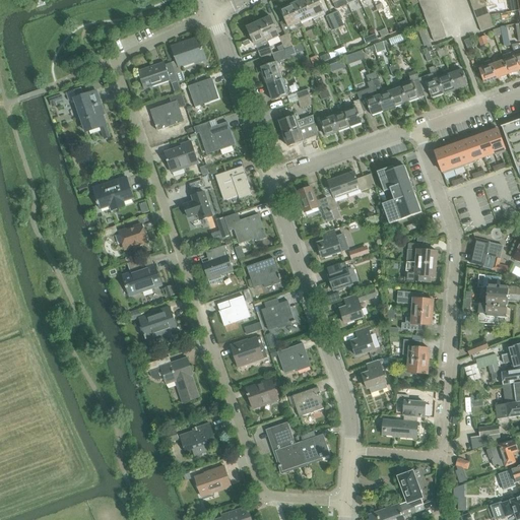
[(302,22),(313,17),(305,0),(304,0),(294,5),(302,22)]
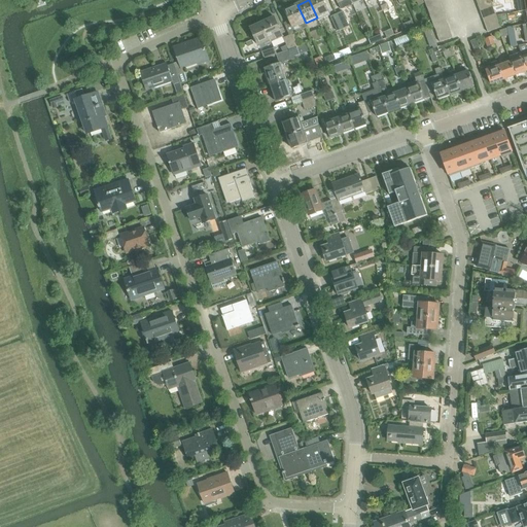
[(323,0),(309,0),(317,18),(318,22),(329,16),(328,12),(329,12),(323,0)]
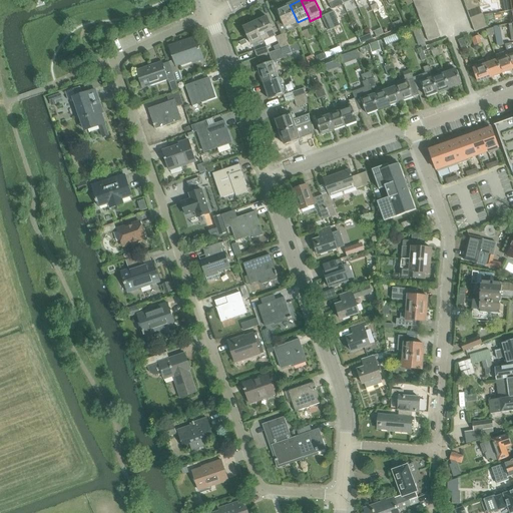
[(414,3),(417,9),(429,4),(427,0),(420,0),(414,3)]
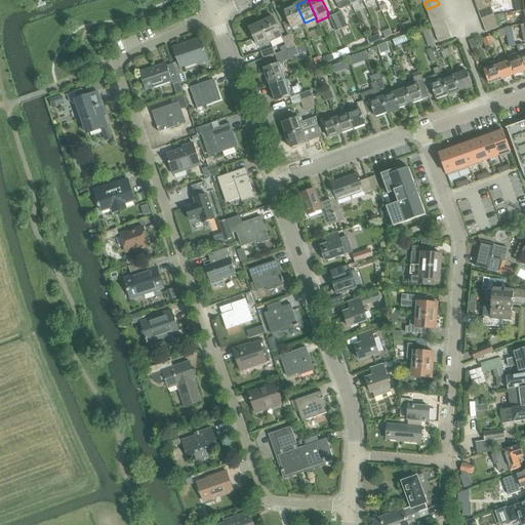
[(524,3),(524,10),(524,0),(516,0),(518,4),(524,3)]
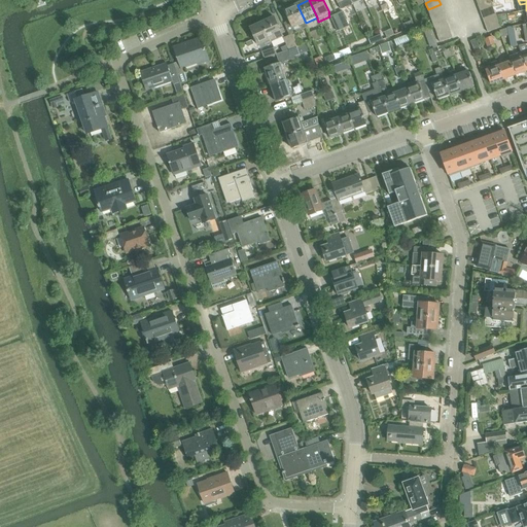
[(478,6),(481,12),(493,8),(491,1),(478,6)]
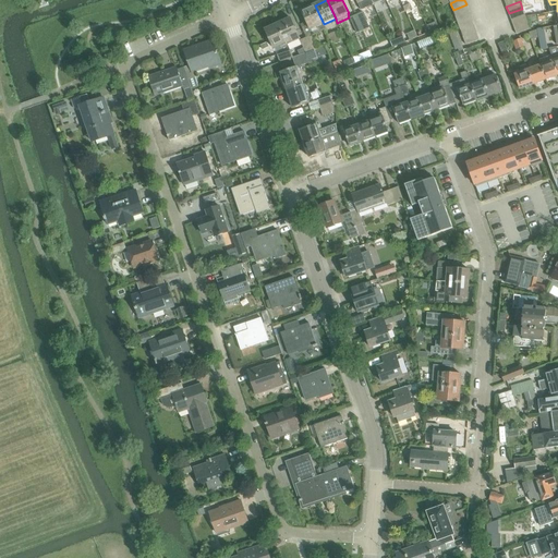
[(453,10),(456,17),(469,12),(466,4),(453,10)]
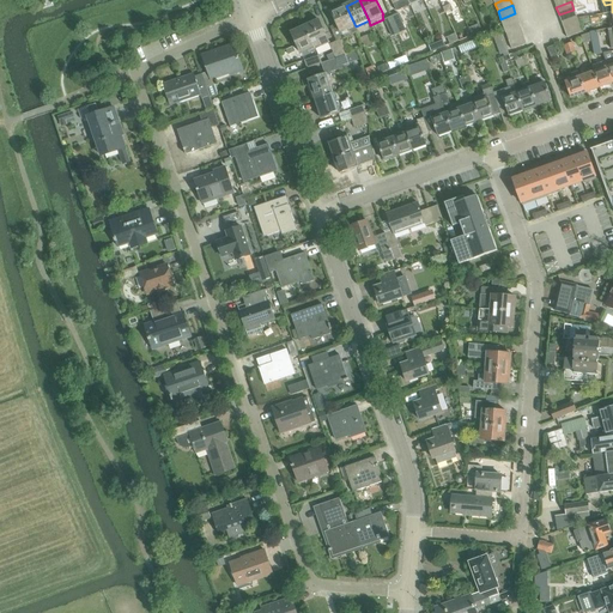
[(329,29),(337,43),(338,42),(344,56),(345,55),(345,56),(351,54),(344,41),(357,35),(354,28),(356,26),(346,6),(332,12),(337,25),(329,29)]
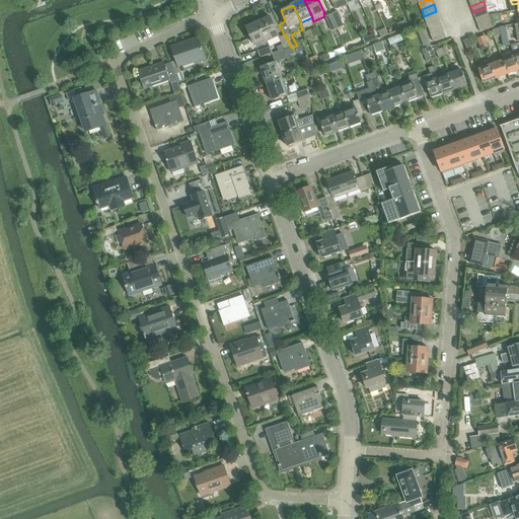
[(473,12),(475,19),(488,14),(486,8),(473,12)]
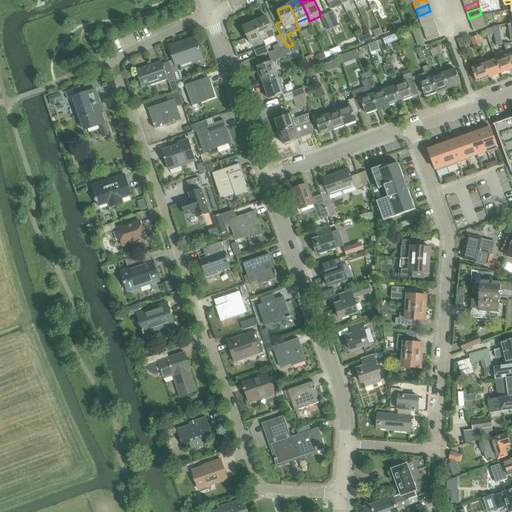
[(418,16),(420,22),(432,17),(430,11),(418,16)]
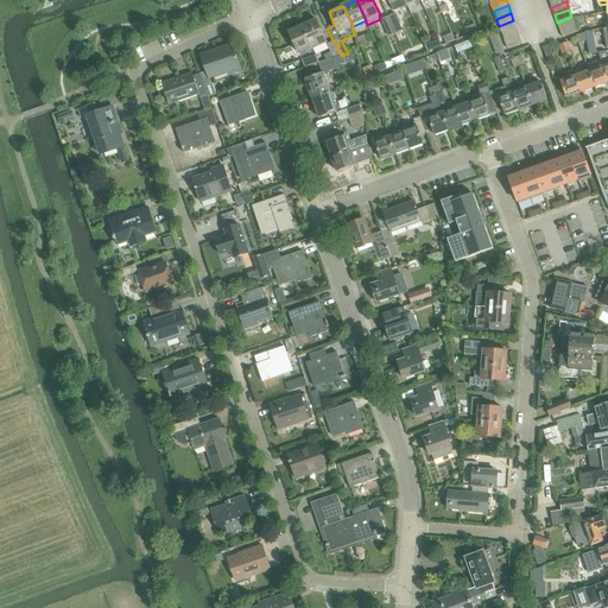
[(394,14),(388,17),(396,35),(403,31),(394,14)]
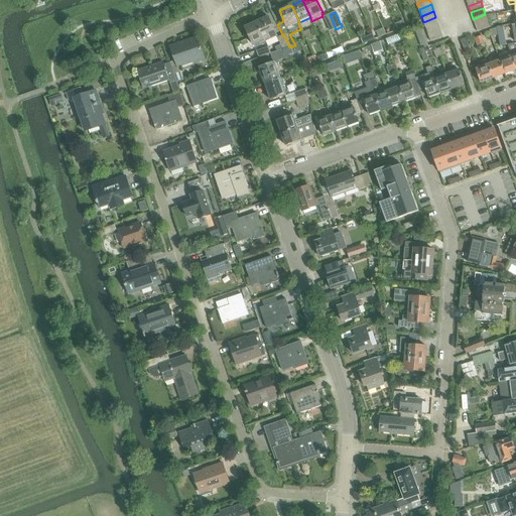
[(331,31),(336,29),(330,14),(324,17),(331,31)]
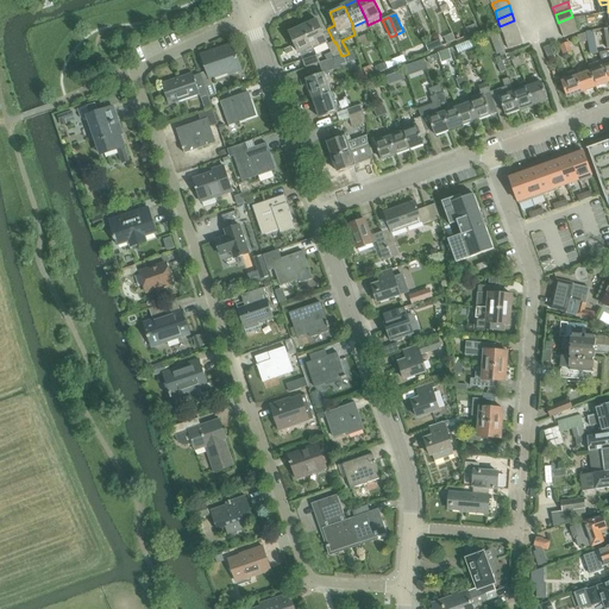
[(558,23),(562,30),(576,25),(572,17),(558,23)]
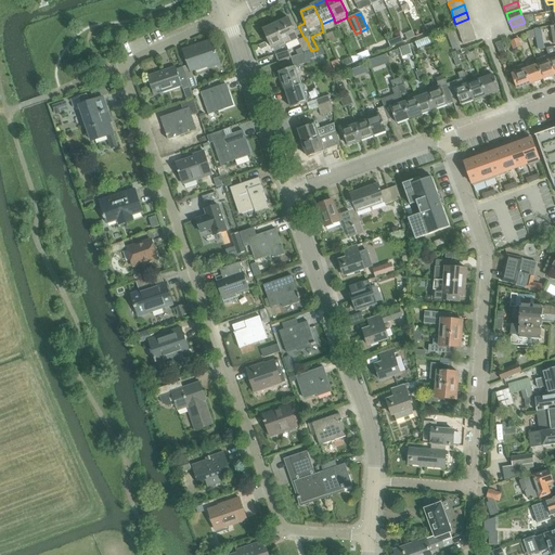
[(288,18),(276,24),(285,42),(291,40),(292,43),(298,40),(288,18)]
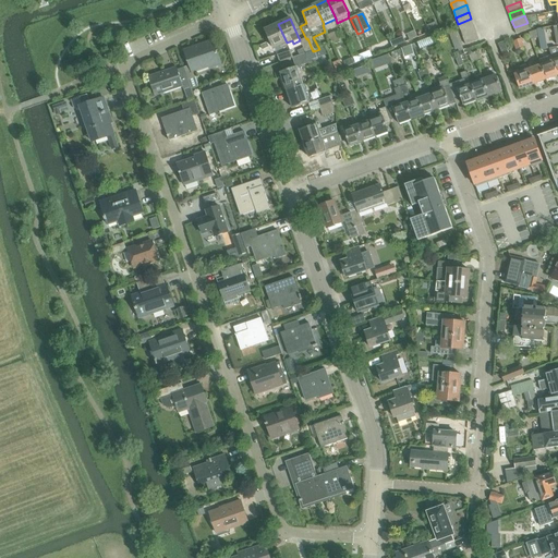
[(458,24),(461,31),(474,26),(471,19),(458,24)]
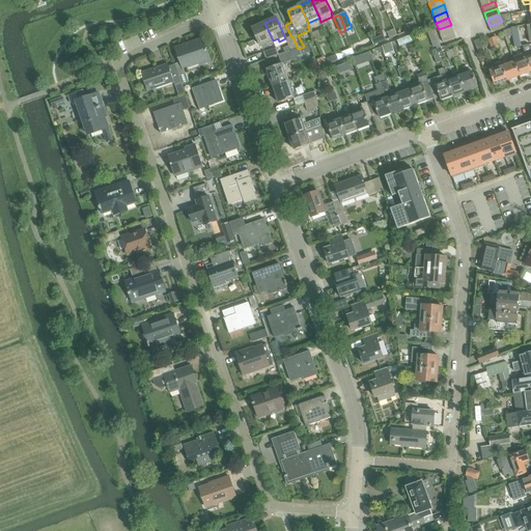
[(418,28),(415,21),(407,24),(410,31),(418,28)]
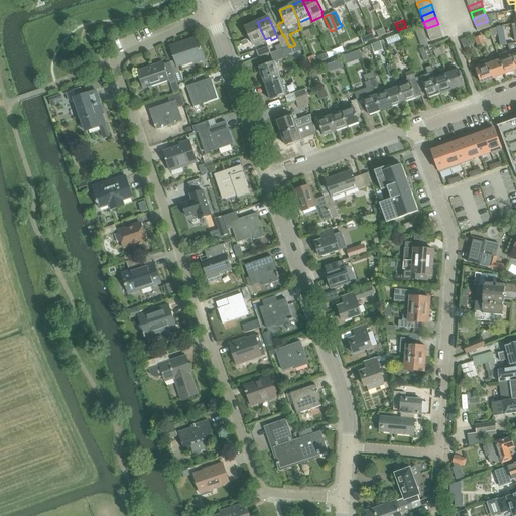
[(490,27),(488,21),(476,25),(478,32),(490,27)]
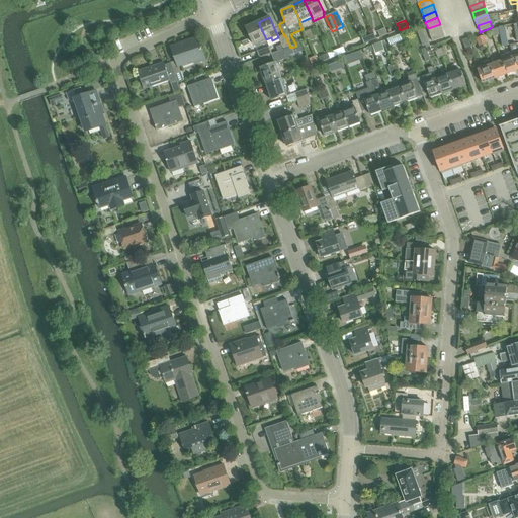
[(253,46),(266,39),(258,22),(245,28),(250,38),(249,39),(250,42),(251,41),(253,46)]
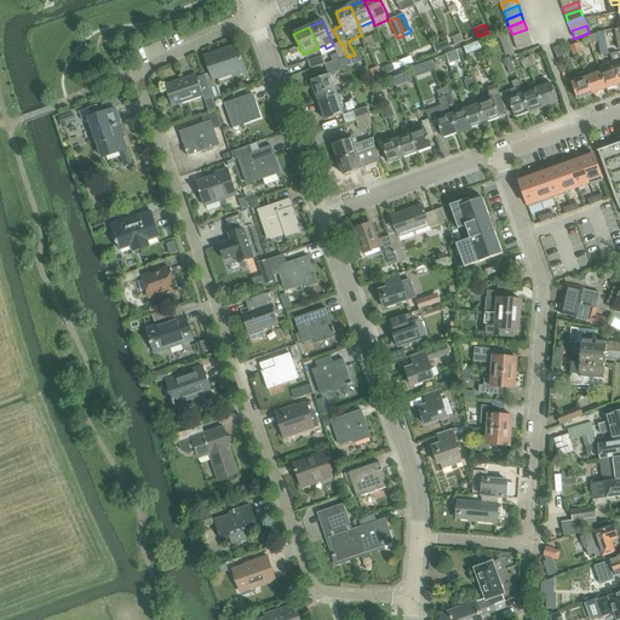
[(512,34),(515,42),(529,36),(527,29),(512,34)]
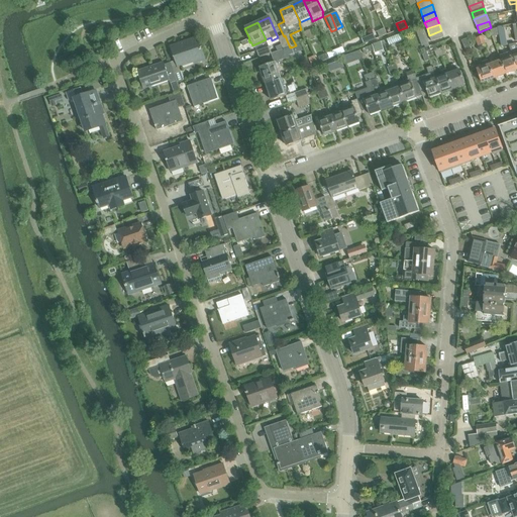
[(507,45),(504,26),(498,27),(501,46),(507,45)]
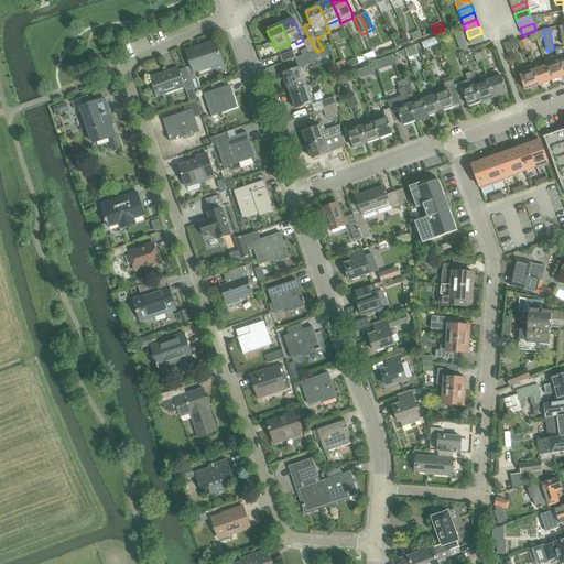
[(462,51),(463,53),(468,52),(461,31),(454,34),(461,51),(462,51)]
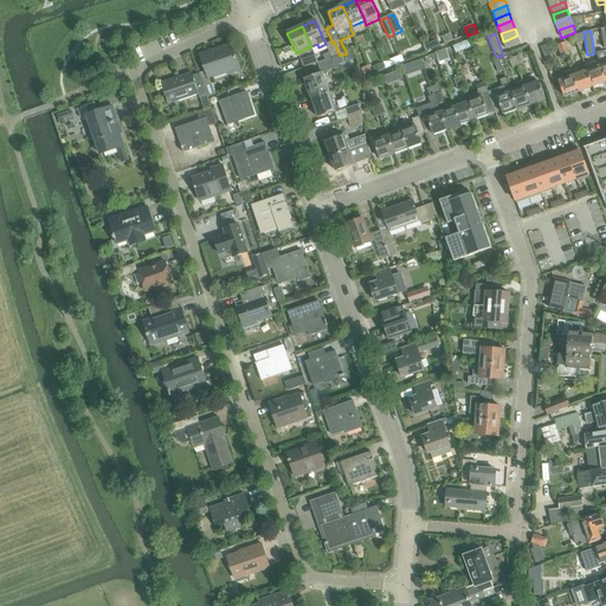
[(577,36),(575,36),(578,44),(585,42),(584,33),(582,33),(577,36)]
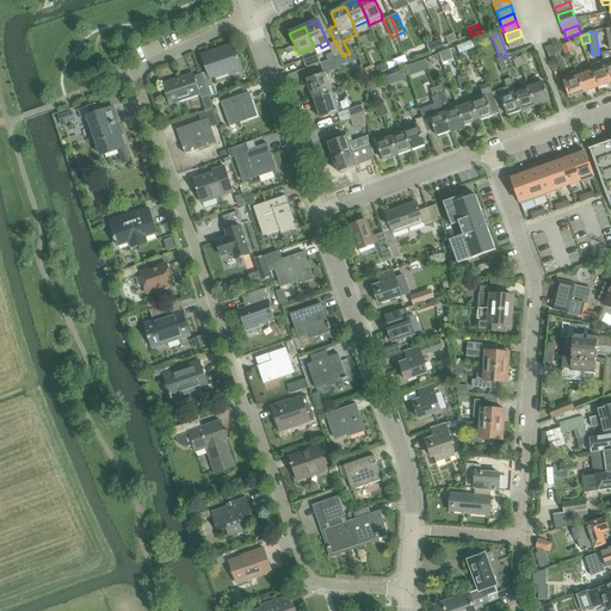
[(456,42),(454,35),(445,38),(449,45),(456,42)]
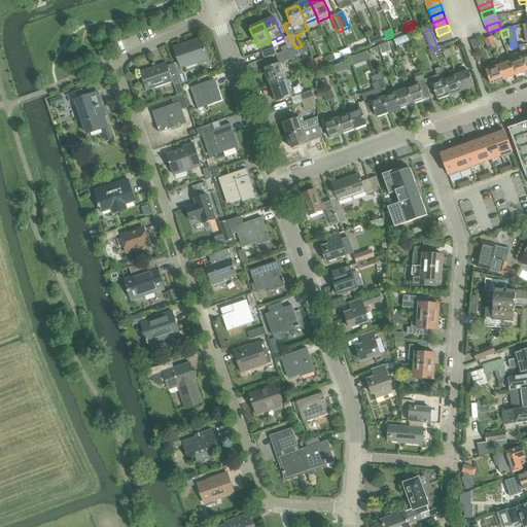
[(319,39),(316,31),(309,34),(313,42),(319,39)]
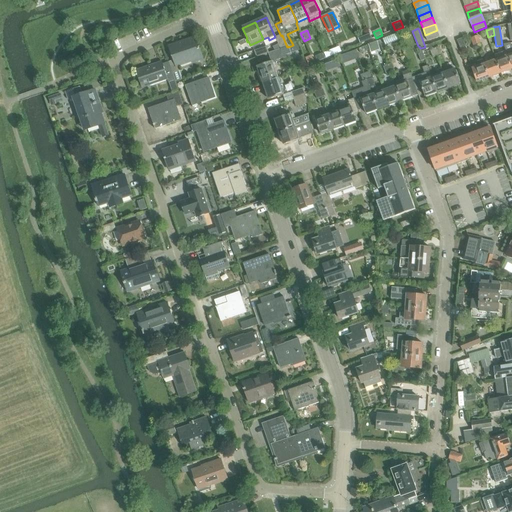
[(440,37),(437,30),(425,35),(428,41),(440,37)]
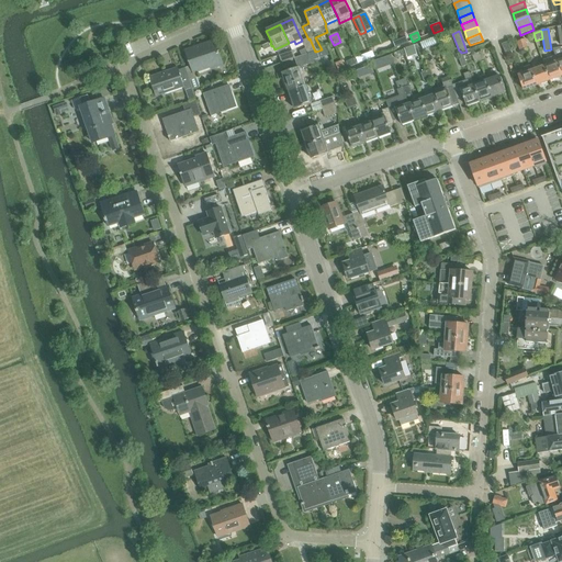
[(395,48),(408,44),(405,37),(393,43),(395,48)]
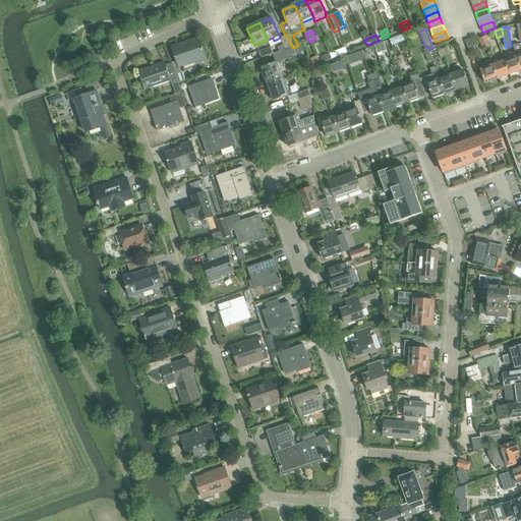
[(403,35),(390,40),(392,47),(405,42),(403,35)]
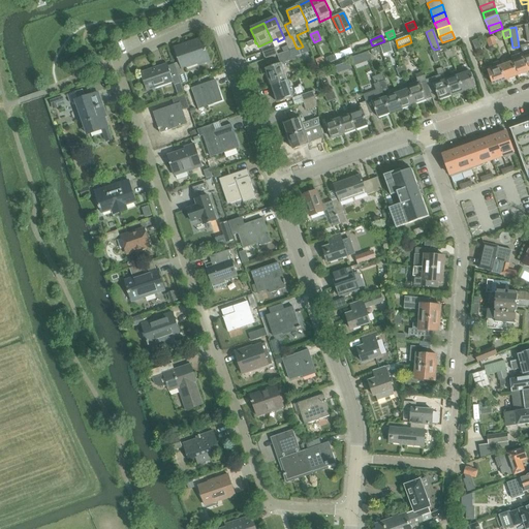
[(284,39),(289,51),(297,49),(291,36),(290,37),(284,39)]
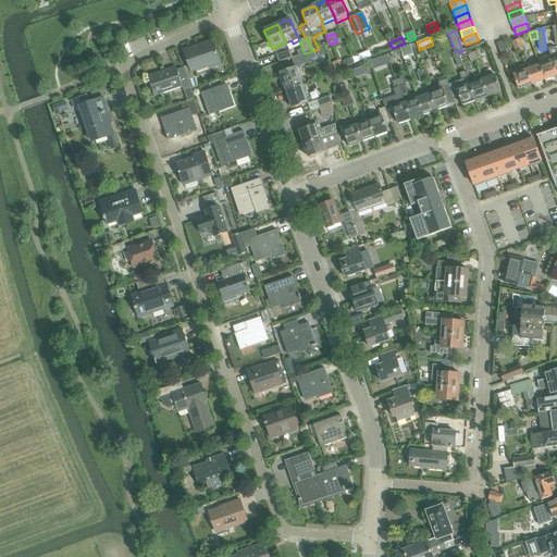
[(189,66),(184,69),(190,87),(190,88),(190,89),(198,87),(196,78),(198,77),(196,71),(220,63),(212,41),(184,52),(189,66)]
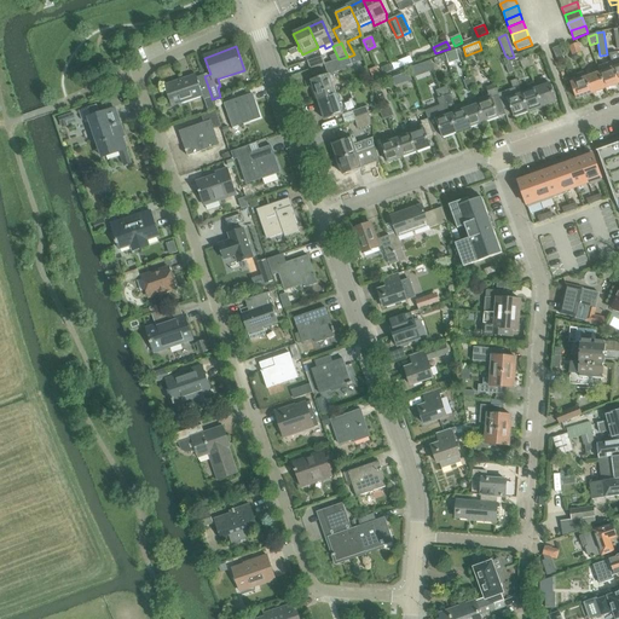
[(565,61),(559,47),(553,50),(557,63),(565,61)]
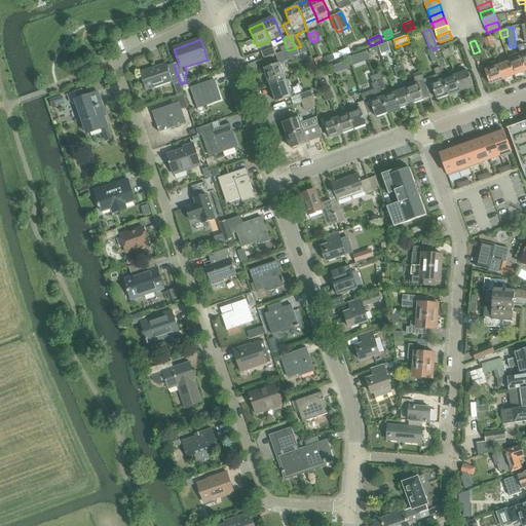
[(383,54),(392,50),(388,42),(380,45),(383,54)]
